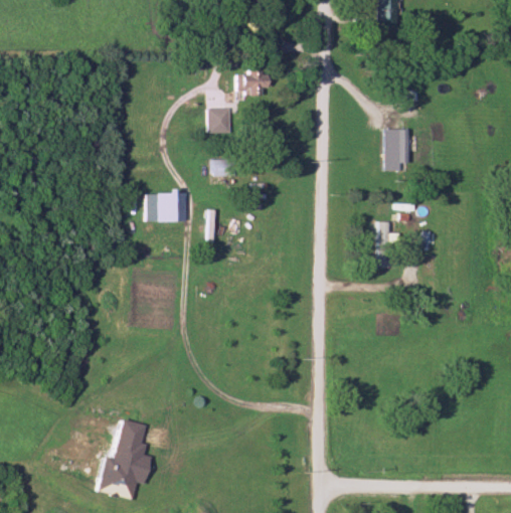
[(372,0),(372,29),(391,29),(390,0),(372,0)]
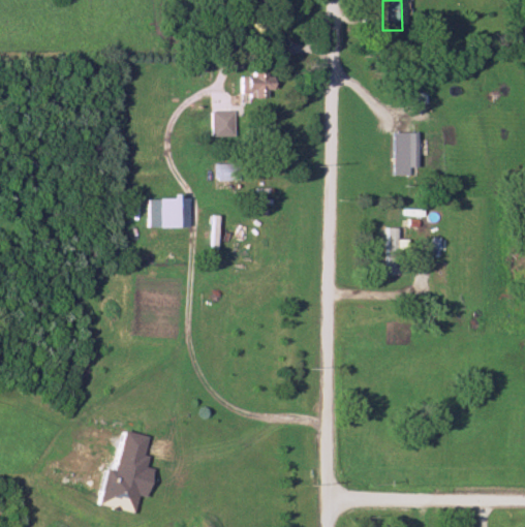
[(243,95),(269,96),(270,68),(251,68),(251,76),(243,76),(243,95)]
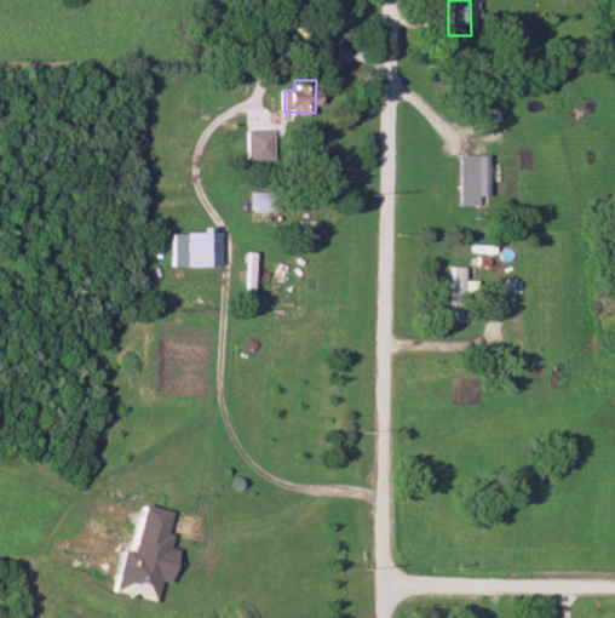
[(500,106),(484,106),(484,122),(500,122),(500,106)]
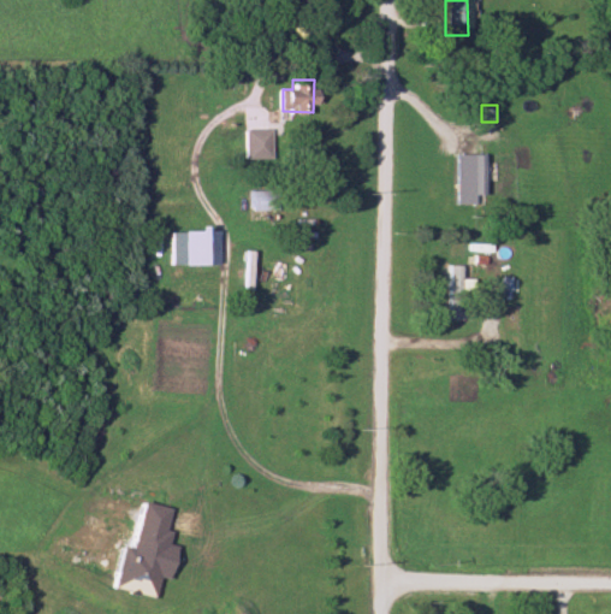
[(271,131),(244,131),(244,159),(271,159),(271,131)]
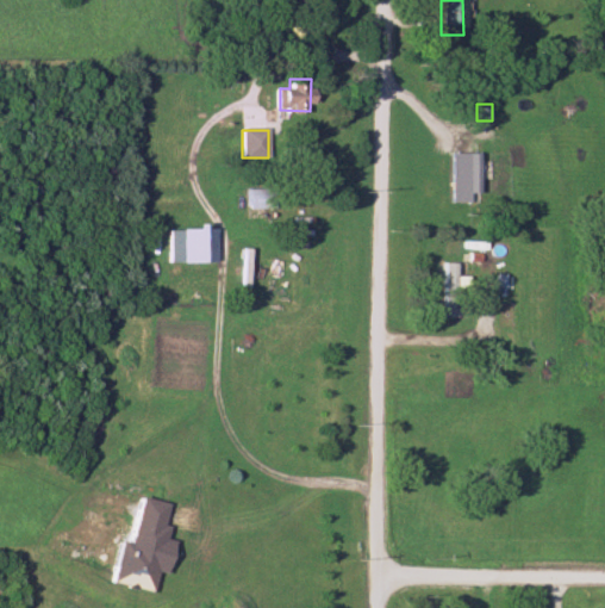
[(467,144),(467,199),(480,199),(480,144),(467,144)]
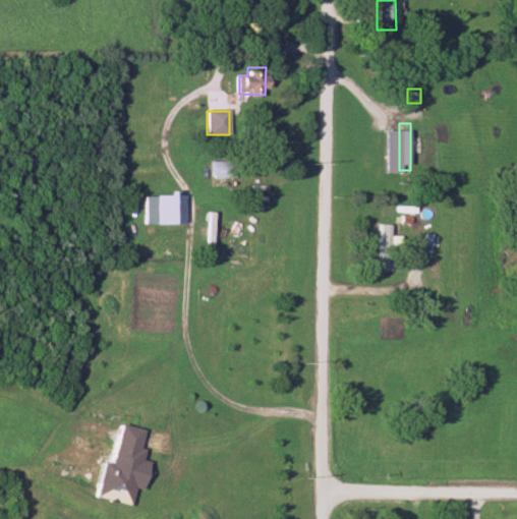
[(214,178),(231,177),(230,163),(213,164),(214,178)]
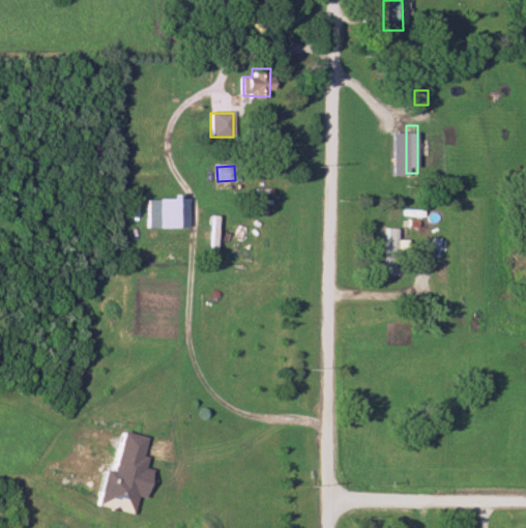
[(148,229),(190,229),(190,199),(148,199),(148,229)]
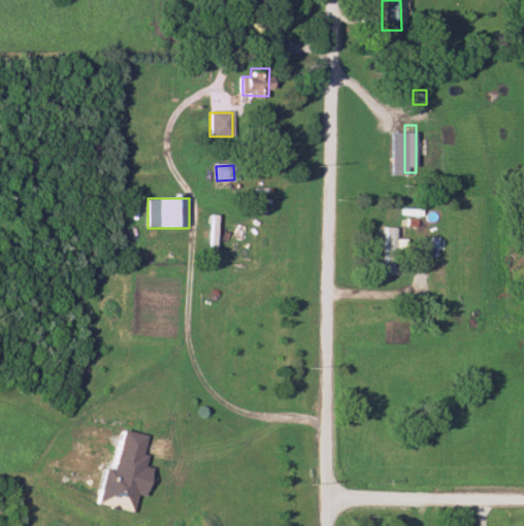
[(396,228),(385,228),(385,275),(396,275),(396,228)]
